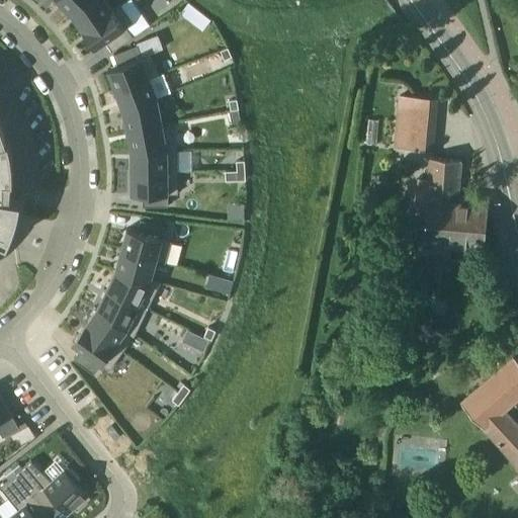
[(58,0),(71,13),(89,0),(58,0)]
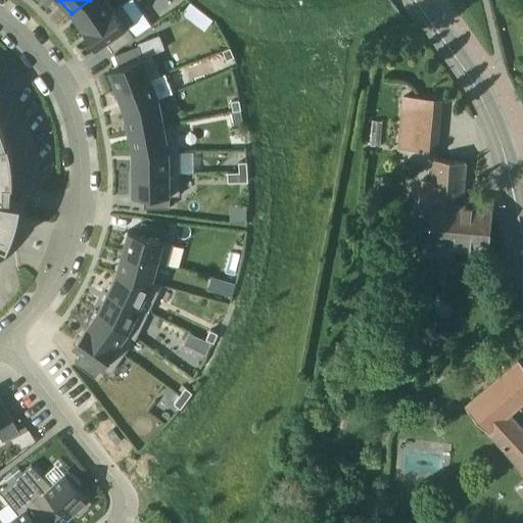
[(113,8),(107,0),(90,0),(72,13),(84,30),(114,9),(113,8)]
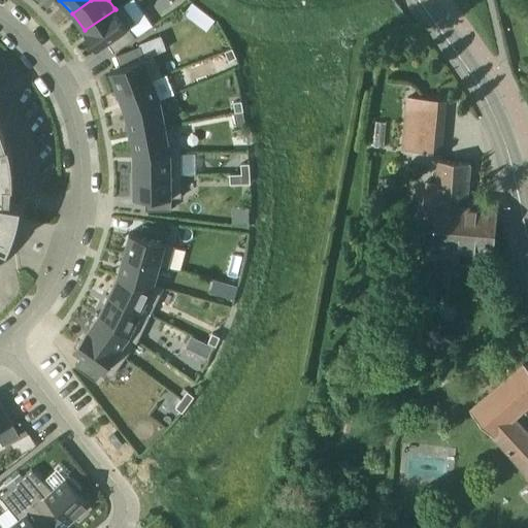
[(192,2),(184,12),(206,31),(215,21),(192,2)]
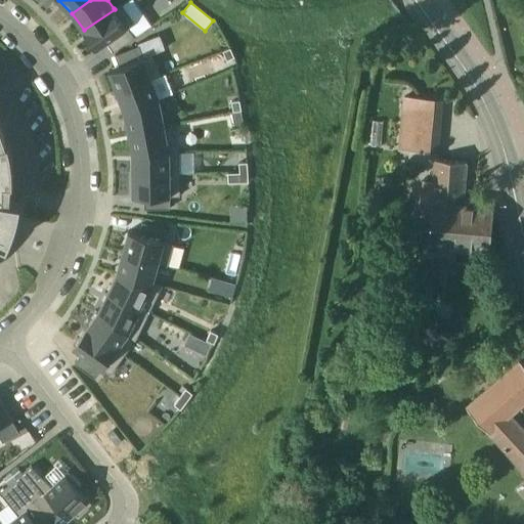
[(122,3),(114,8),(115,9),(84,30),(96,48),(106,41),(114,51),(135,37),(128,27),(135,22),(122,3)]
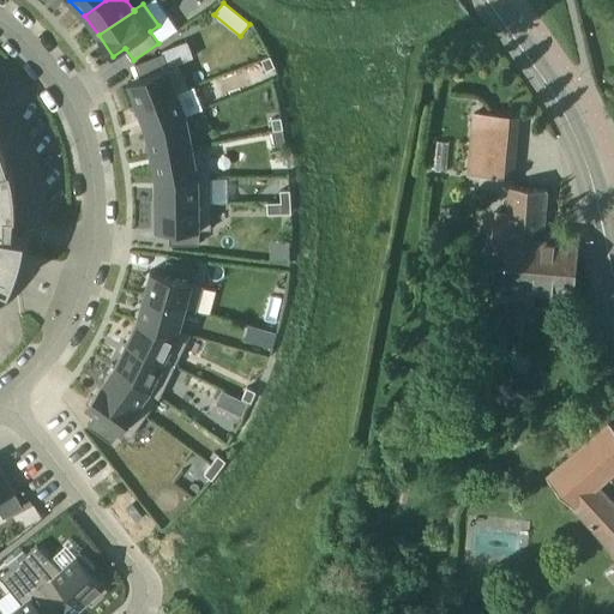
[(168,66),(163,53),(134,64),(140,77),(128,82),(138,107),(178,91),(179,92),(190,88),(179,62),(168,66)]
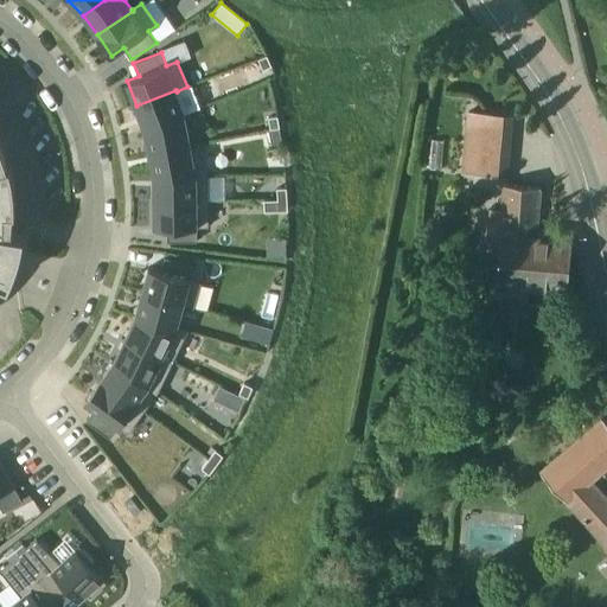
[(267,55),(259,58),(263,69),(272,65),(267,55)]
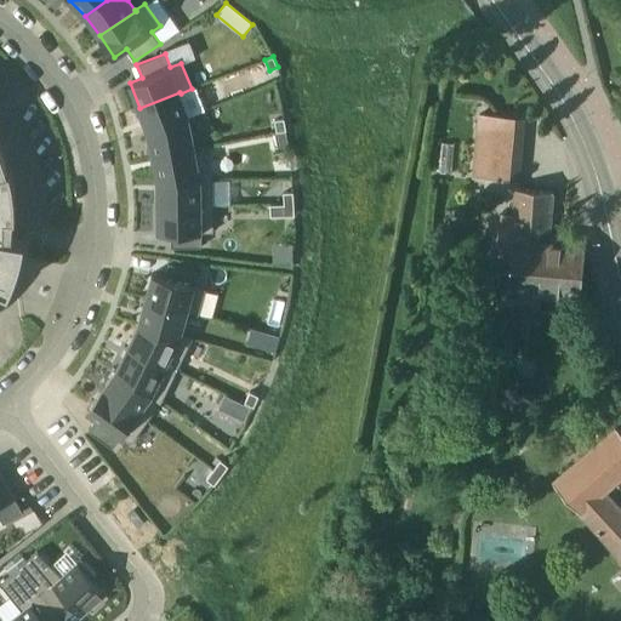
[(180,92),(140,108),(148,131),(189,115),(181,93),(180,92)]
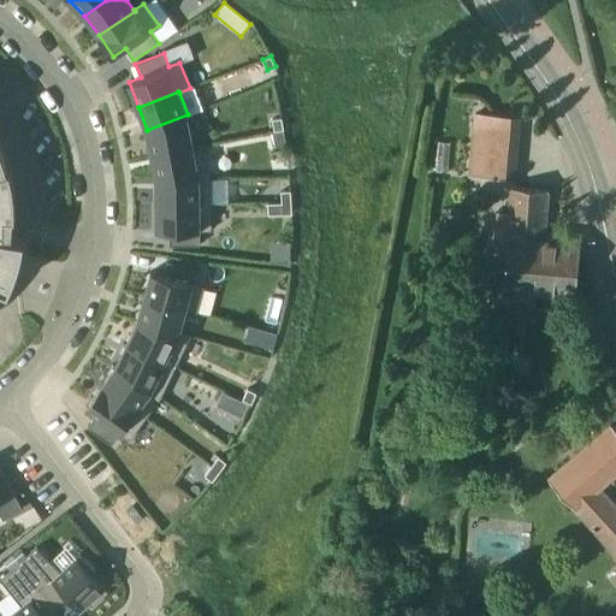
[(194,146),(188,114),(147,130),(152,153),(194,146)]
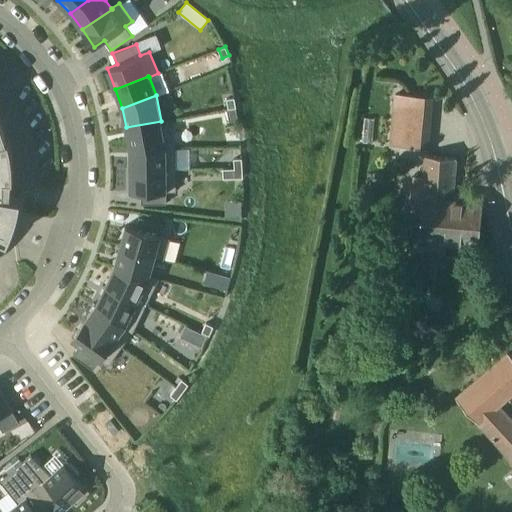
[(234,97),(226,99),(228,108),(236,107),(234,97)]
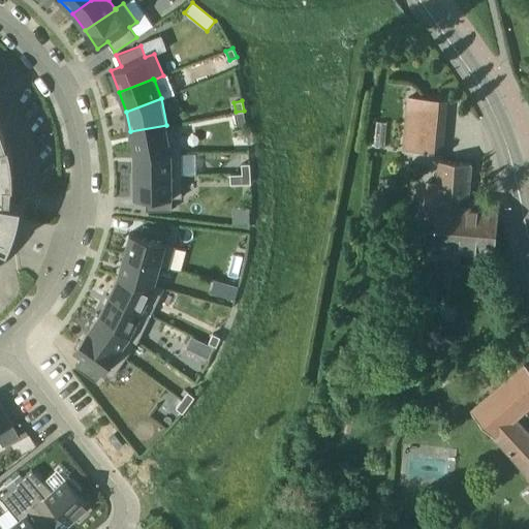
[(246,126),(243,113),(232,115),(236,128),(246,126)]
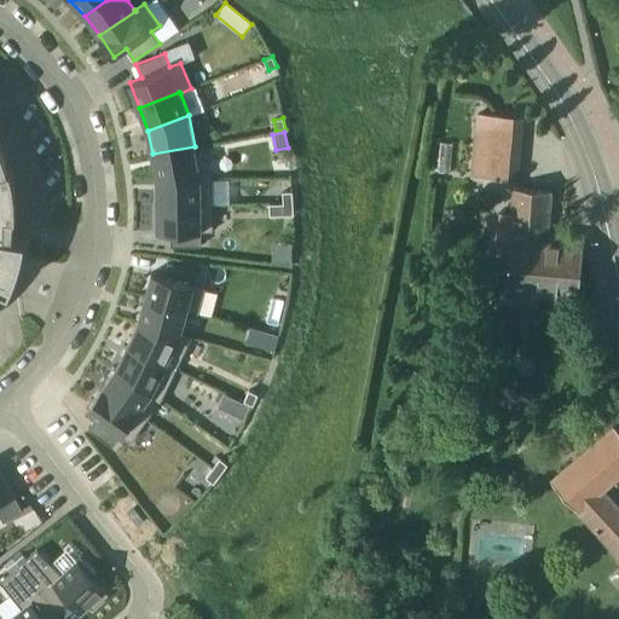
[(476,134),(473,174),(516,178),(520,138),(476,134)]
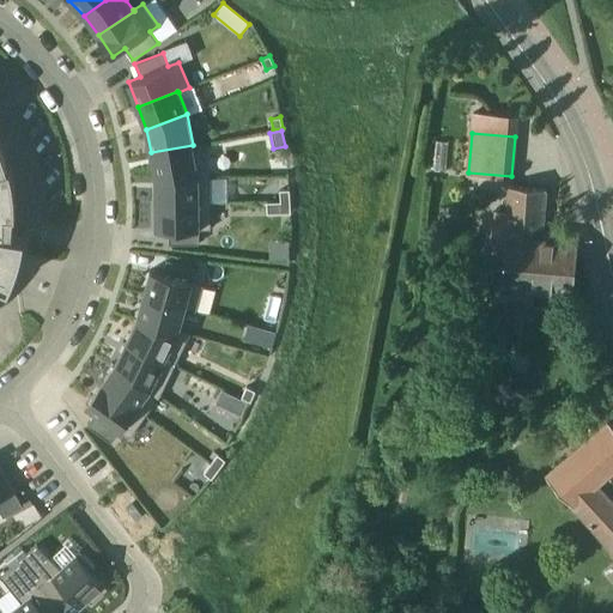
[(0,283),(8,287),(16,272),(22,253),(25,236),(12,235),(14,223),(14,212),(16,212),(16,200),(14,189),(13,177),(11,165),(8,167),(5,155),(1,144),(0,141),(0,283)]
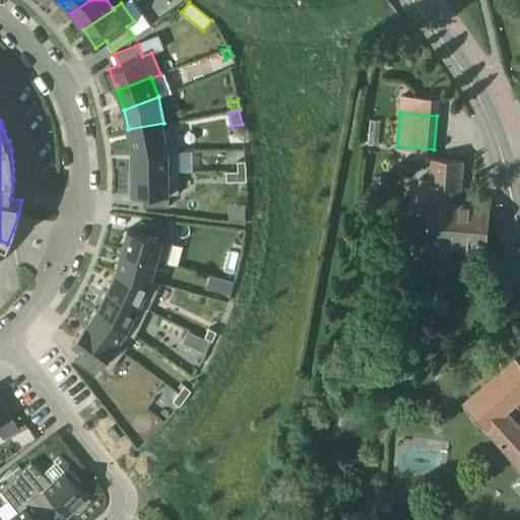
[(164,123),(128,129),(132,150),(179,150),(173,121),(164,123)]
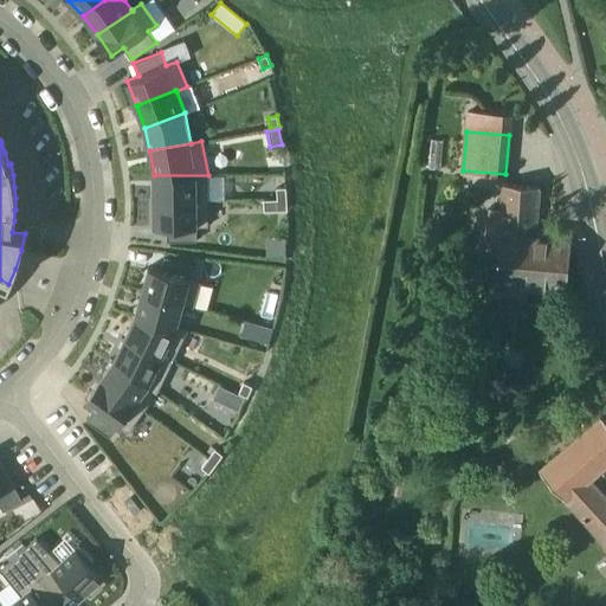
[(154,202),(208,200),(208,175),(154,175),(154,202)]
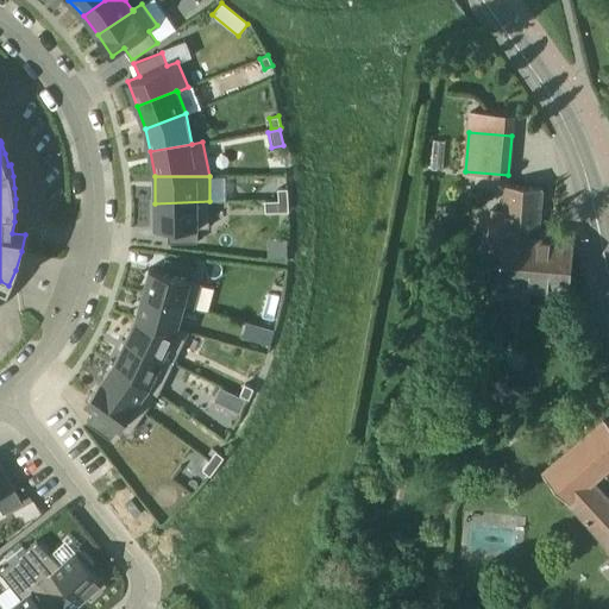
[(576,232),(572,231),(539,228),(542,187),(507,183),(504,211),(494,209),(491,232),(502,233),(498,282),(570,290),(576,232)]
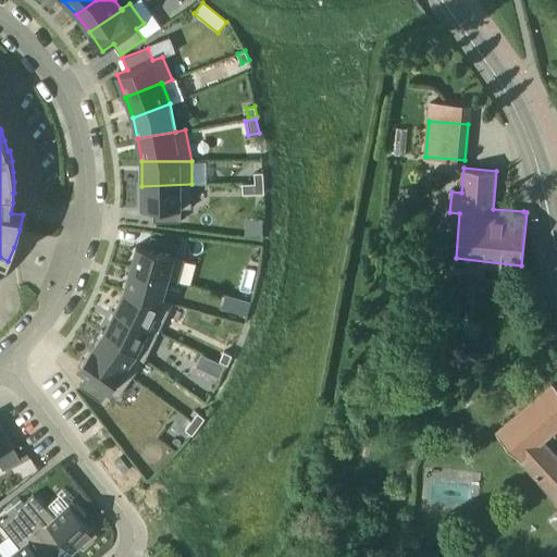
[(263,172),(262,172),(255,172),(255,183),(263,183),(263,172)]
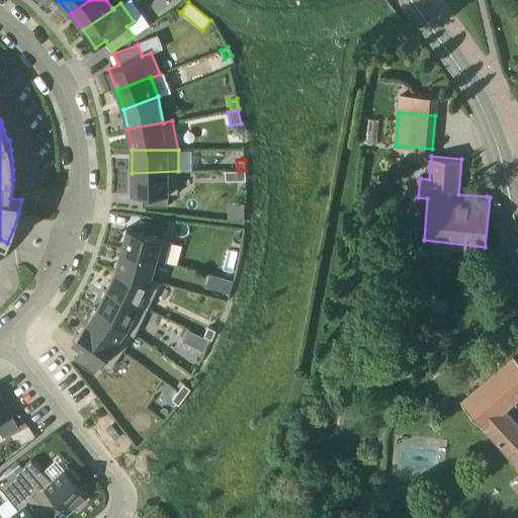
[(245,170),(237,170),(238,180),(246,179),(245,170)]
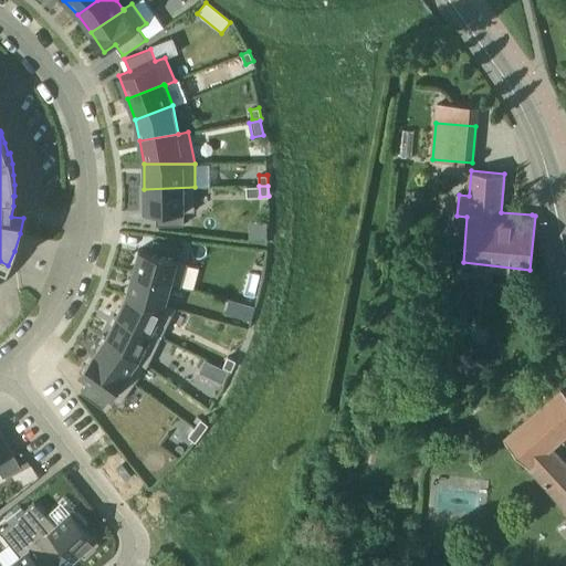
[(195,211),(195,187),(144,189),(144,211),(156,211),(156,224),(184,224),(184,211),(195,211)]
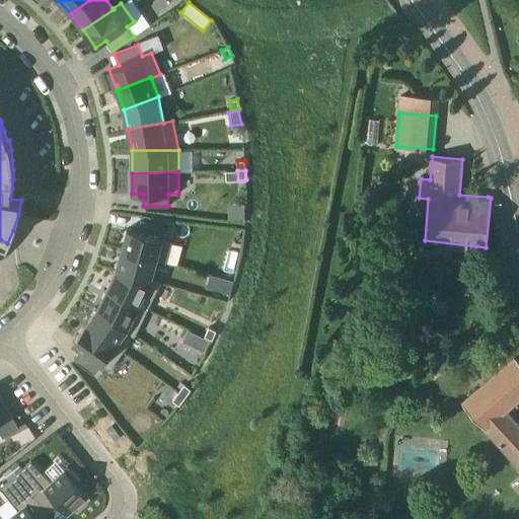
[(156,261),(166,264),(172,240),(162,238),(166,226),(141,219),(138,231),(128,228),(122,250),(157,260),(156,261)]
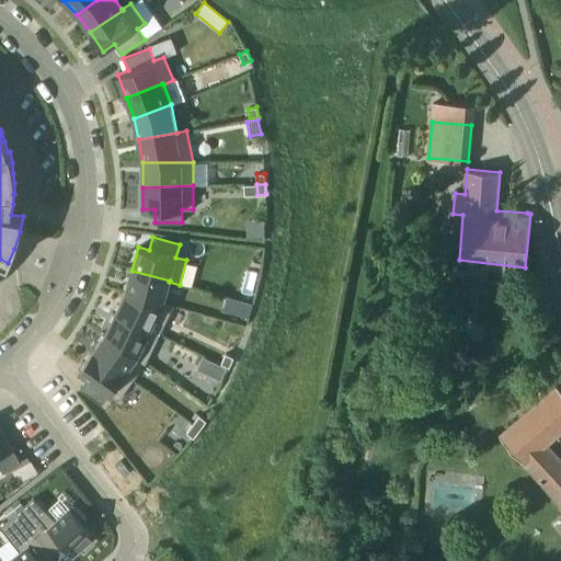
[(163,302),(163,301),(169,282),(170,281),(132,271),(125,292),(163,302)]
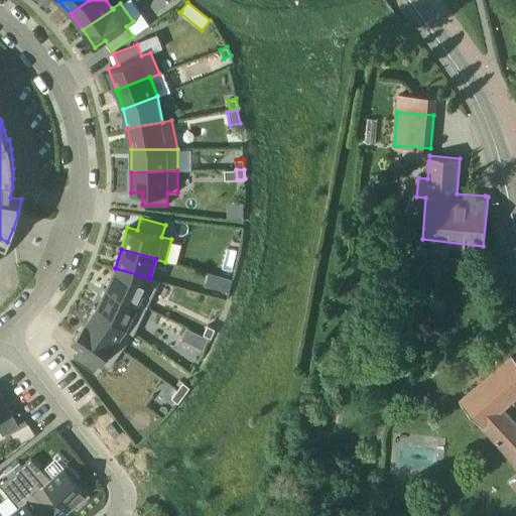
[(160,280),(150,277),(150,278),(115,268),(106,287),(147,306),(160,280)]
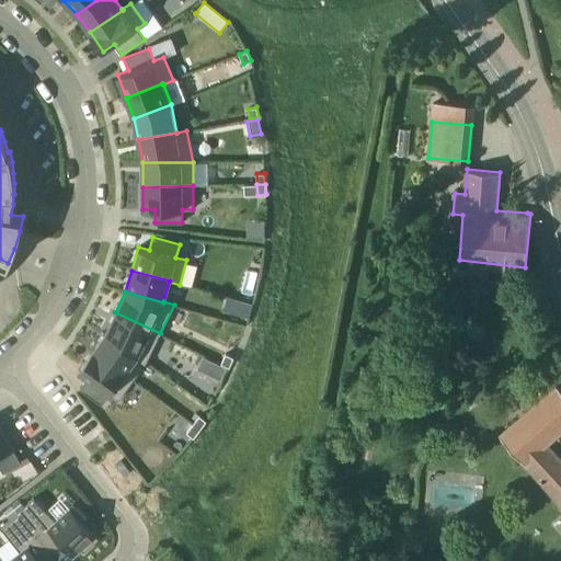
[(160,333),(115,312),(106,332),(147,362),(160,333)]
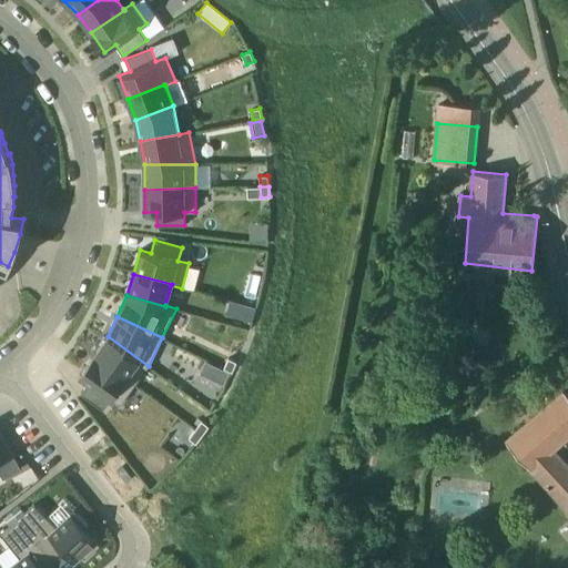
[(93,355),(134,385),(149,366),(108,336),(93,355)]
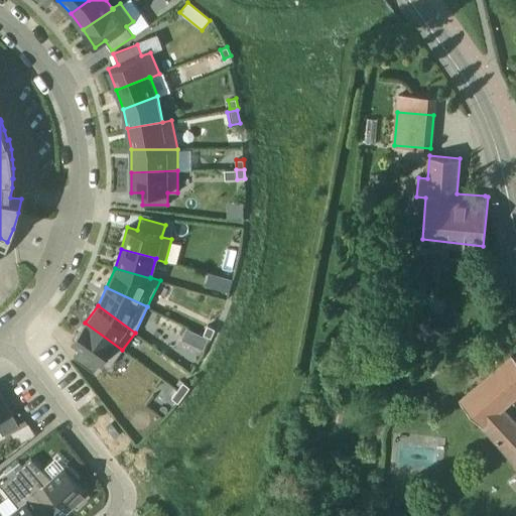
[(85,323),(72,341),(81,347),(74,357),(75,358),(94,372),(102,362),(109,368),(122,350),(85,323)]
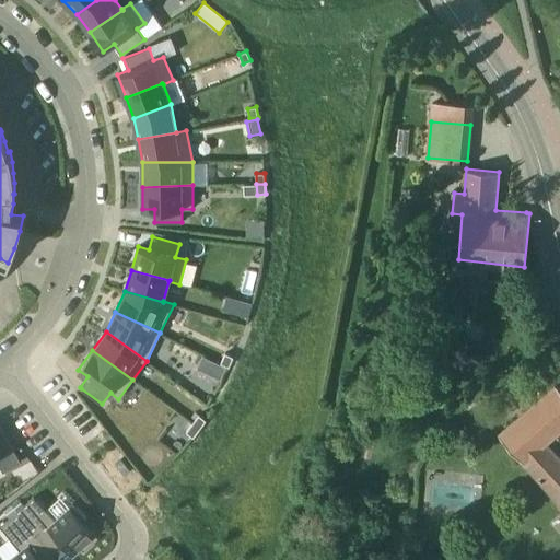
[(229,366),(233,357),(225,352),(221,363),(229,366)]
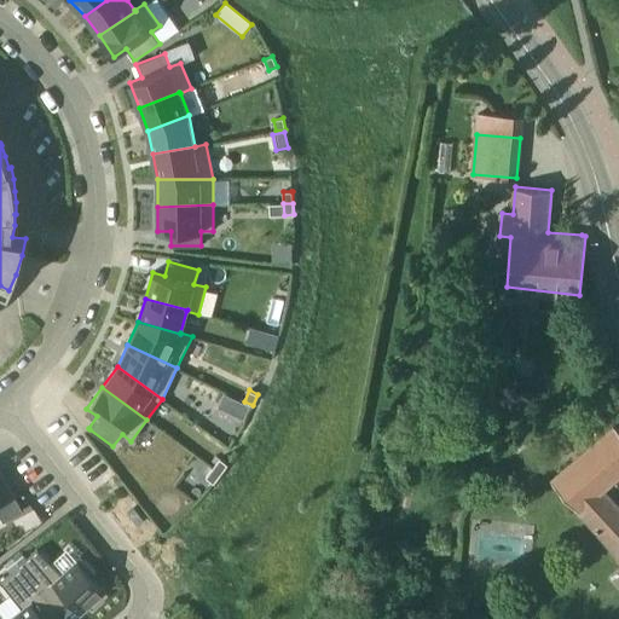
[(249,406),(235,399),(229,412),(243,420),(249,406)]
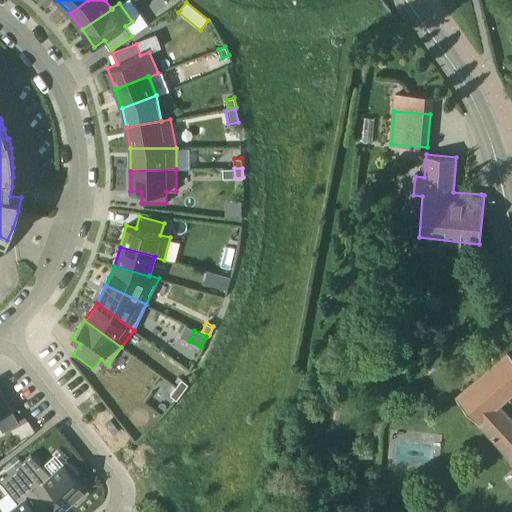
[(511,355),(508,351),(486,371),(455,397),(511,461),(511,419),(499,405),(511,393),(511,355)]
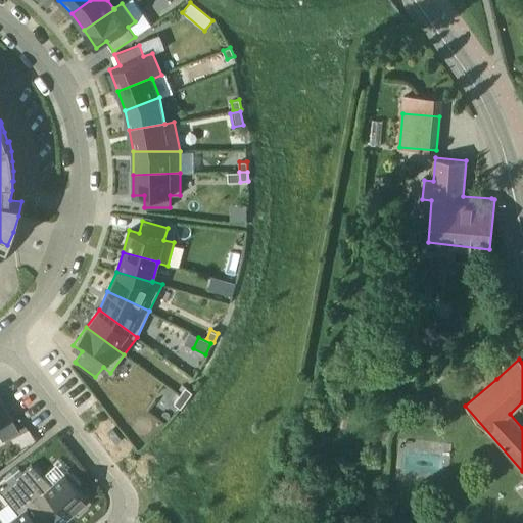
[(186,399),(192,391),(186,387),(180,394),(186,399)]
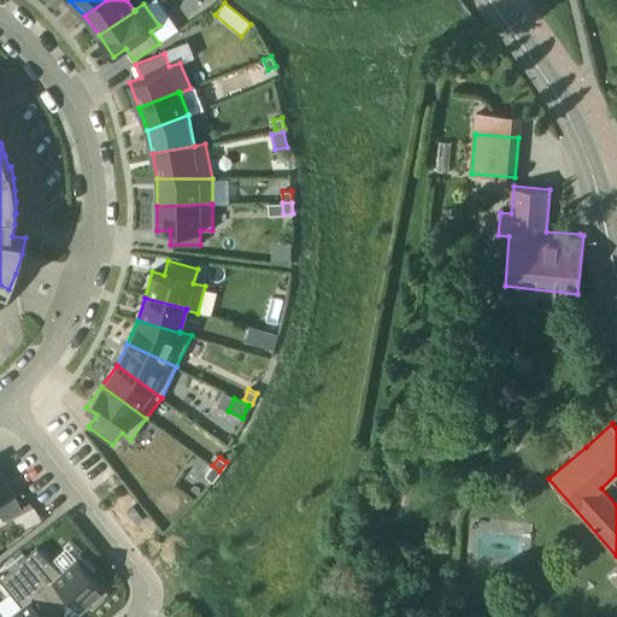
[(213,481),(219,471),(212,465),(205,475),(213,481)]
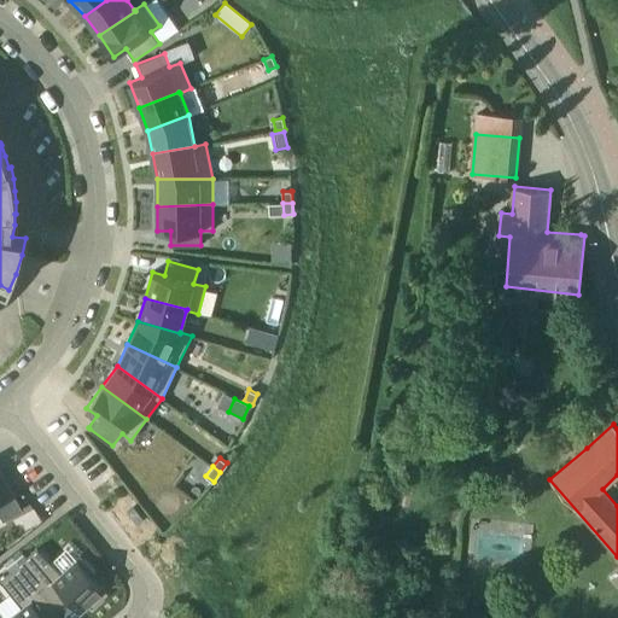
[(1,470),(0,470),(0,512),(0,513),(4,520),(5,520),(23,509),(1,470)]
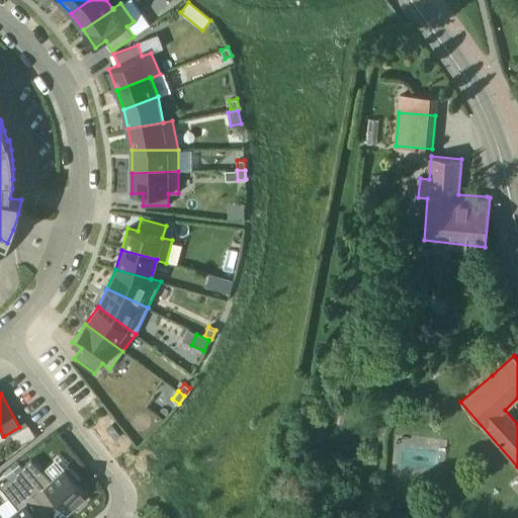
[(16,472),(50,512),(60,503),(68,512),(74,506),(78,510),(91,497),(76,482),(80,478),(68,465),(52,481),(31,459),(16,472)]
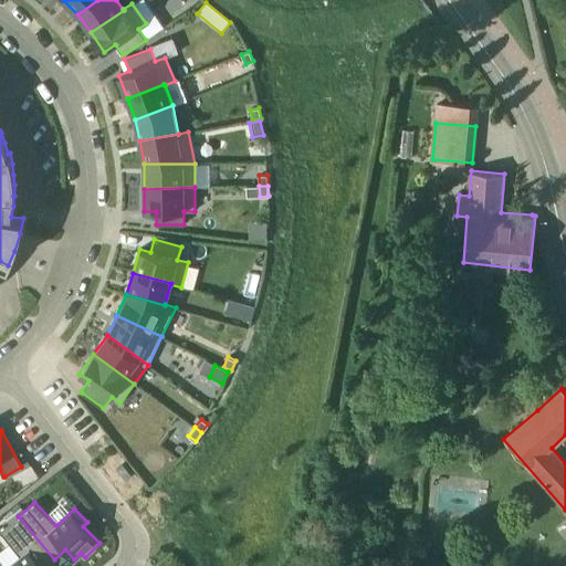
[(18,516),(24,511),(19,504),(12,510),(18,516)]
